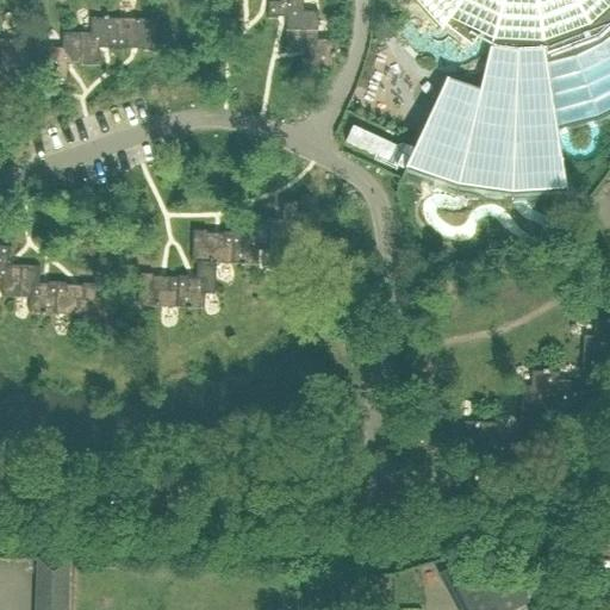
[(278,0),(278,2),(267,2),(267,24),(277,24),(277,20),(285,20),(285,50),(303,50),(303,58),(299,58),(299,69),(331,69),(331,60),(332,60),(332,55),(331,55),(331,42),(317,41),(317,13),(303,13),(302,0),(278,0)]
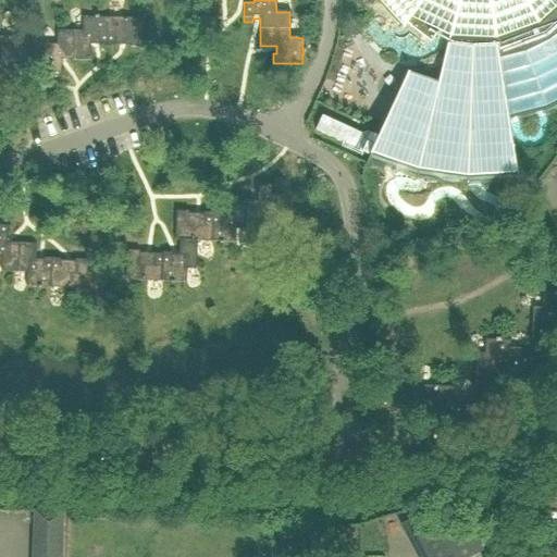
[(363,10),(360,0),(348,0),(351,13),(363,10)]
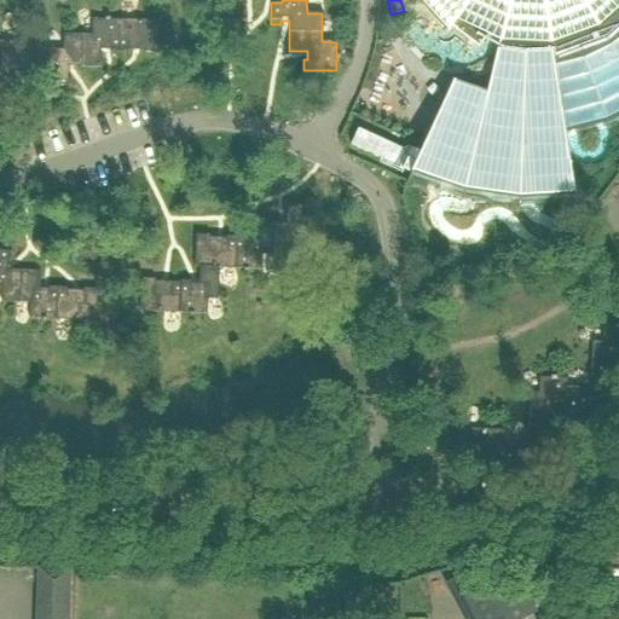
[(618,0),(437,0),(455,18),(502,39),(487,93),(453,81),(455,79),(453,79),(434,119),(416,110),(406,131),(424,139),(405,180),(482,208),(577,203),(566,140),(609,129),(618,123),(618,0)]
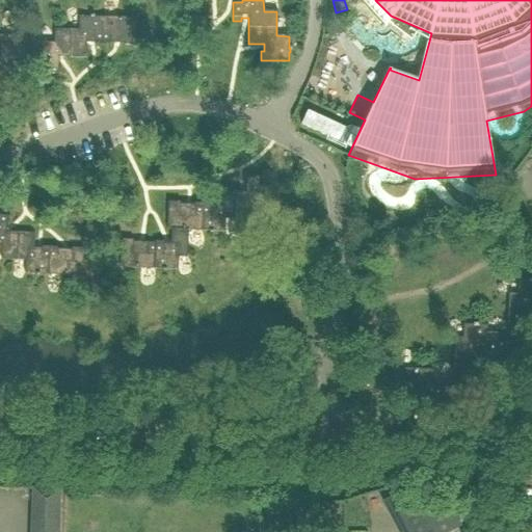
[(95,16),(90,16),(90,17),(79,17),(78,30),(54,29),(54,43),(34,43),(34,36),(0,34),(0,62),(1,63),(1,60),(22,61),(22,63),(46,64),(46,74),(60,74),(61,65),(58,65),(58,58),(86,58),(86,43),(94,43),(94,45),(112,46),(112,43),(124,43),(124,46),(136,46),(137,18),(95,17),(95,16)]
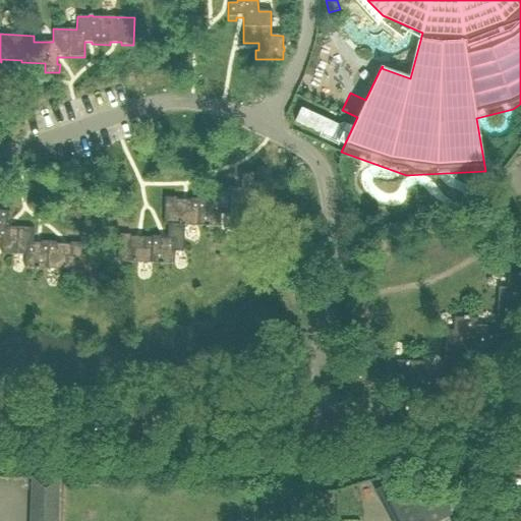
[(348,127),(309,109),(300,127),(340,147),(348,127)]
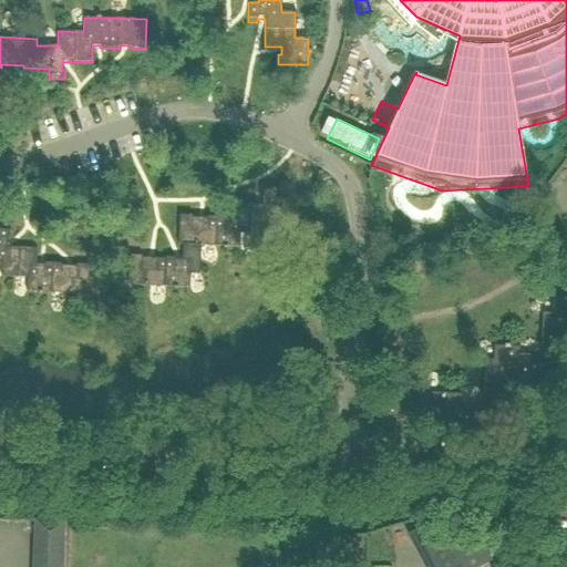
[(277,188),(261,187),(260,197),(264,197),(264,205),(234,204),(233,222),(225,220),(225,217),(206,217),(206,220),(193,219),(193,217),(181,216),(178,246),(184,247),(183,263),(175,263),(175,259),(166,259),(166,263),(143,261),(143,258),(131,258),(129,288),(174,289),(174,291),(178,291),(178,289),(191,290),(191,276),(200,276),(202,247),(224,248),(223,249),(228,249),(228,248),(240,248),(240,234),(267,235),(267,220),(289,222),(290,198),(277,198),(277,188)]
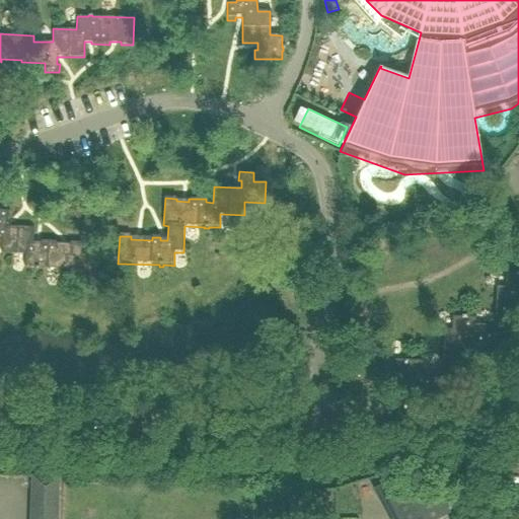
[(0,240),(2,240),(1,253),(25,254),(24,268),(35,268),(35,270),(41,270),(41,268),(81,270),(81,241),(70,241),(69,244),(58,244),(58,241),(41,240),(41,243),(33,243),(33,227),(6,226),(6,219),(9,219),(9,210),(0,210),(0,240)]
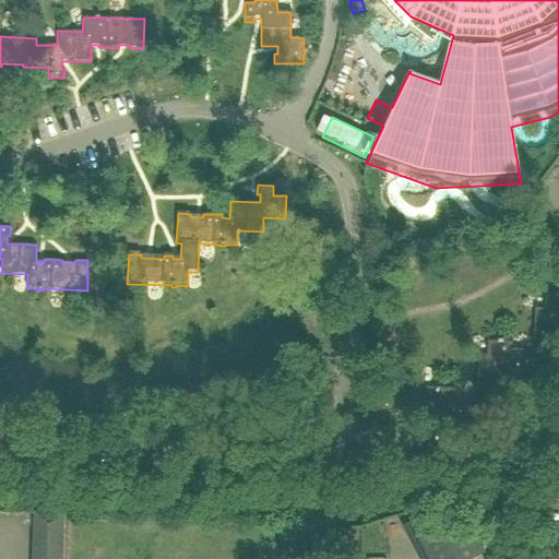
[(558,292),(558,290),(554,290),(554,292),(544,293),(544,306),(532,306),(531,349),(510,349),(511,341),(501,341),(501,339),(497,339),(497,341),(487,341),(487,355),(475,355),(474,399),(453,399),(454,389),(418,389),(418,388),(382,388),(381,415),(405,415),(405,416),(416,416),(416,418),(426,418),(426,416),(440,416),(440,418),(452,418),(451,431),(482,431),(482,423),(479,423),(479,412),(491,412),(492,369),(509,369),(508,383),(538,383),(538,373),(536,373),(536,363),(548,363),(549,321),(558,320),(558,292)]
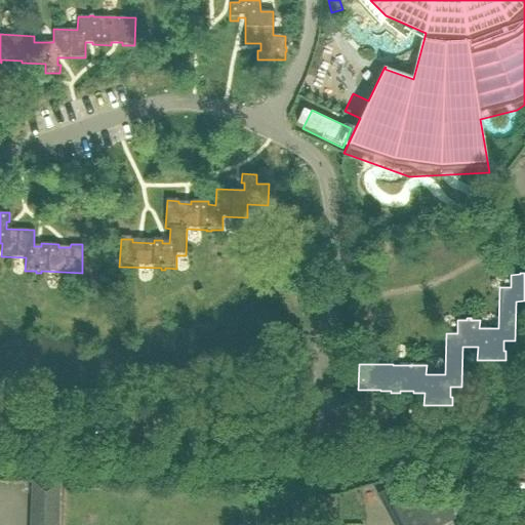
[(56,524),(58,482),(32,482),(30,524),(56,524)]
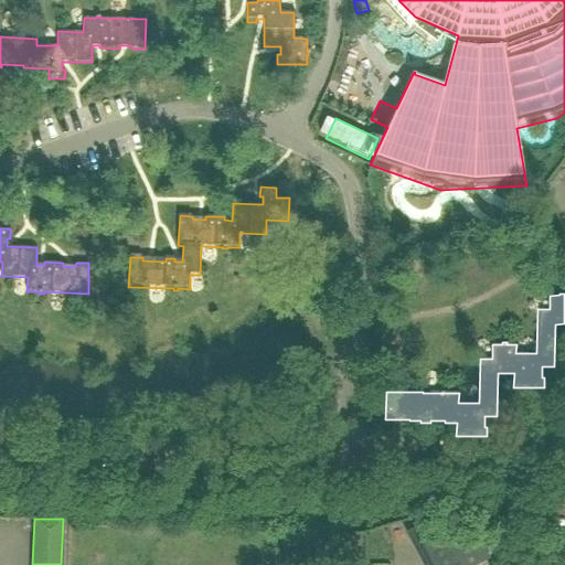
[(437,539),(428,522),(408,532),(424,564),(477,564),(490,558),(477,534),(471,537),(465,524),(437,539)]
